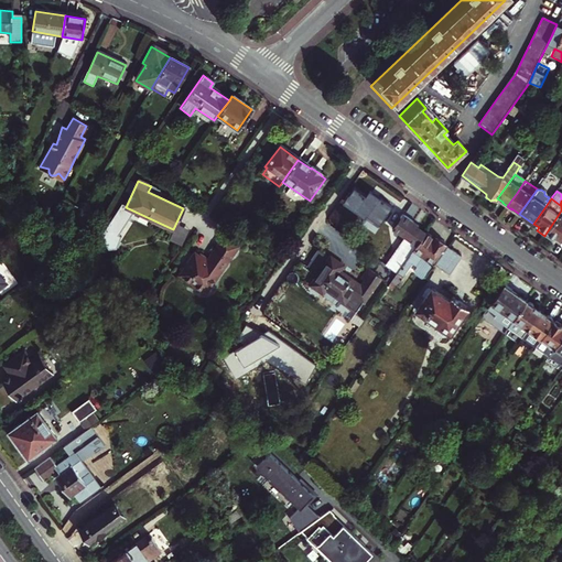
[(561,211),(544,236),(552,241),(553,238),(559,241),(561,236),(561,211)]
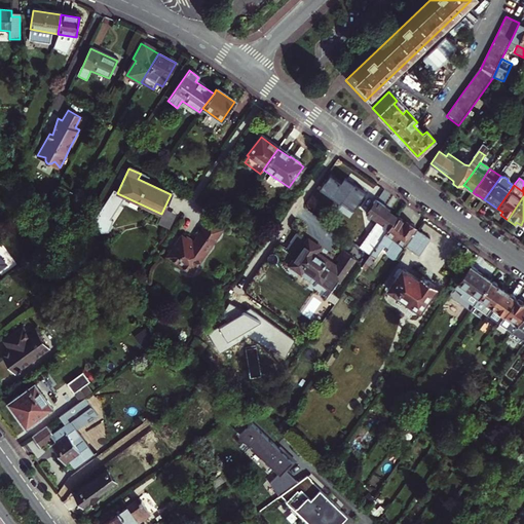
[(365,214),(377,222),(360,248),(370,255),(380,239),(396,217),(388,212),(389,211),(374,199),(365,214)]
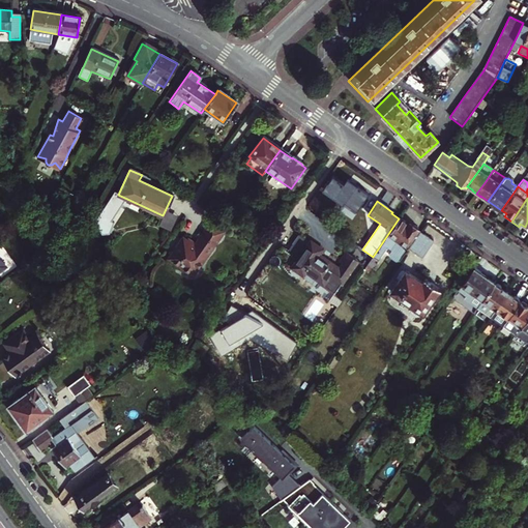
[(407,224),(399,218),(383,241),(373,257),(371,259),(375,263),(386,247),(401,257),(407,248),(417,233),(419,231),(416,229),(416,228),(413,225),(412,226),(408,223),(407,224)]
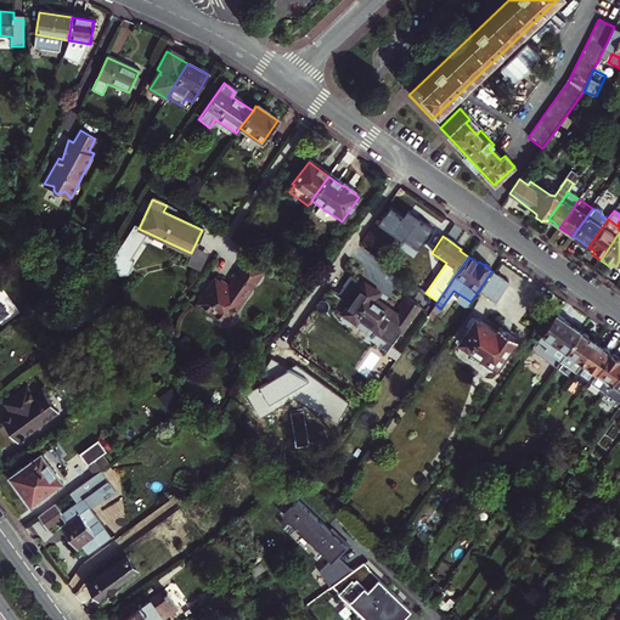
[(207,311),(224,325),(260,274),(246,264),(226,292),(213,282),(197,306),(206,313),(207,311)]
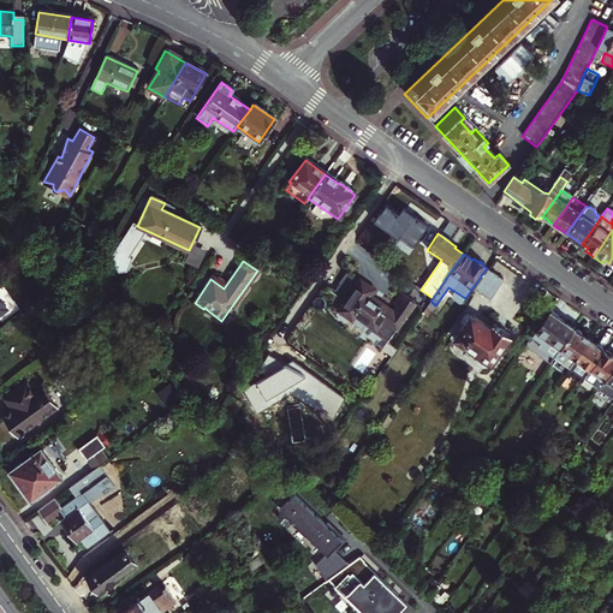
[(484,271),(472,289),(488,299),(503,279),(487,268),(484,271)]
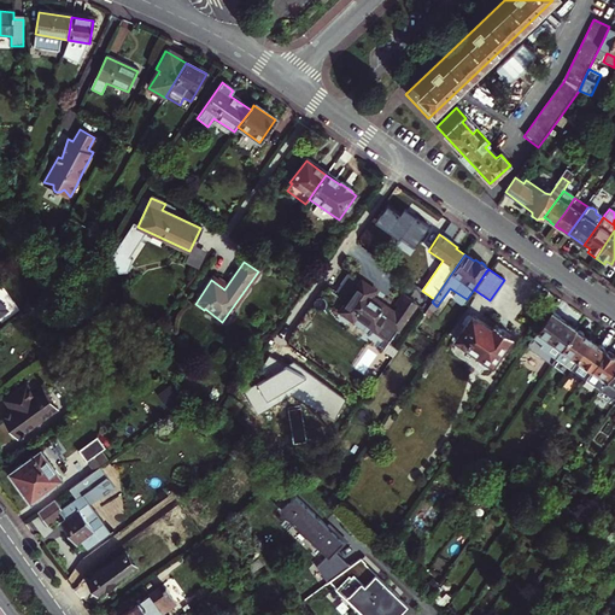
[(393,316),(369,299),(374,292),(359,282),(358,285),(346,276),(333,294),(346,303),(339,314),(364,332),(367,328),(387,343),(415,304),(402,296),(394,306),(398,309),(393,316)]
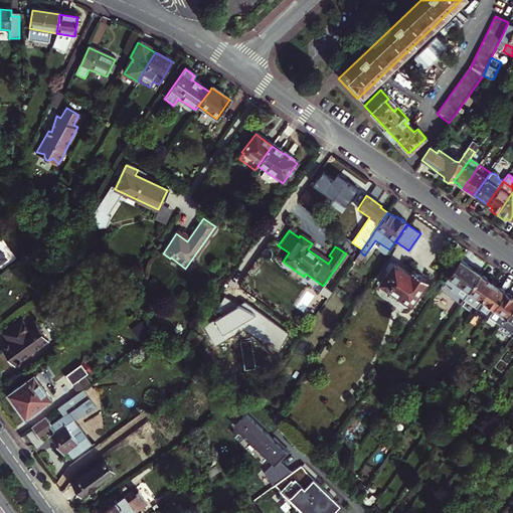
[(464,297),(478,276),(458,262),(452,271),(444,282),(464,297)]
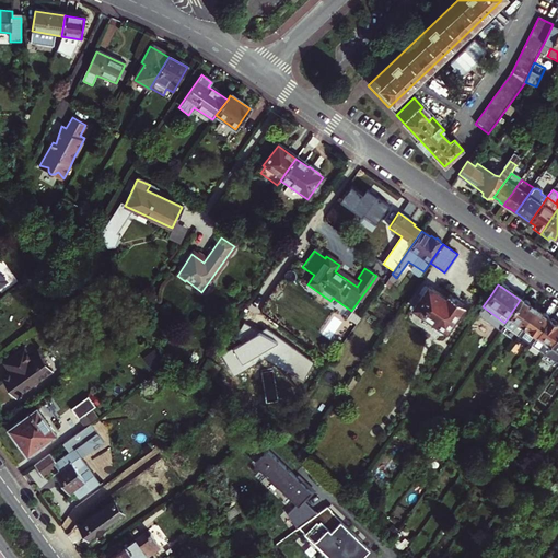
[(446,300),(429,287),(413,310),(436,325),(434,330),(440,334),(444,332),(446,333),(464,306),(449,297),(446,300)]
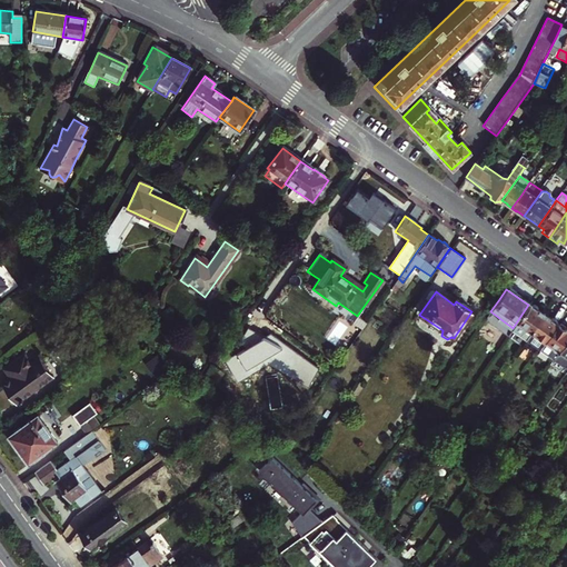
[(511,329),(525,339),(543,315),(528,305),(513,328),(511,329)]
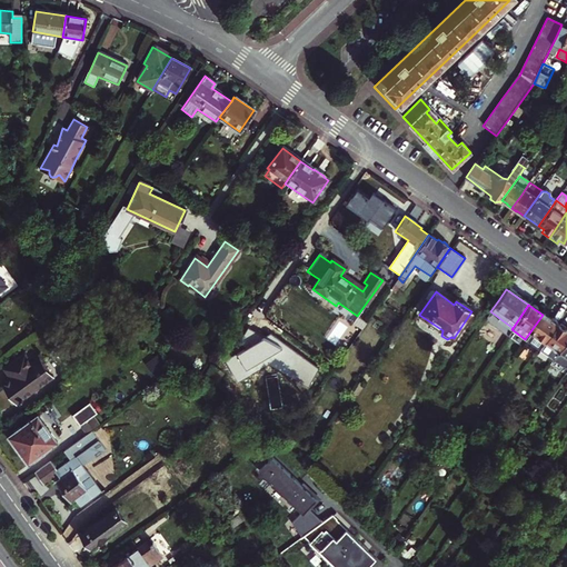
[(543,315),(525,339),(539,349),(556,325),(543,315)]
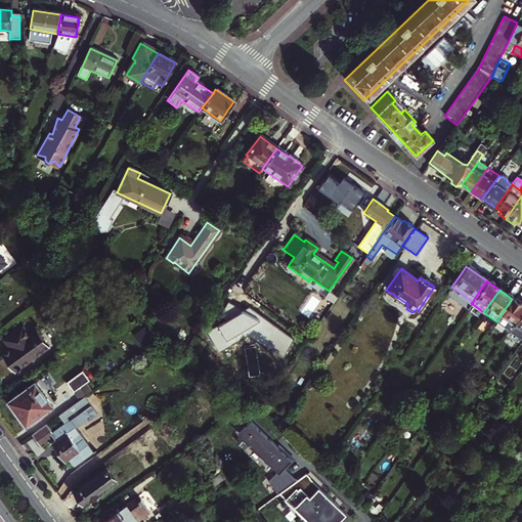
[(521,311),(521,305),(512,299),(496,321),(495,322),(508,332),(512,325),(521,311)]
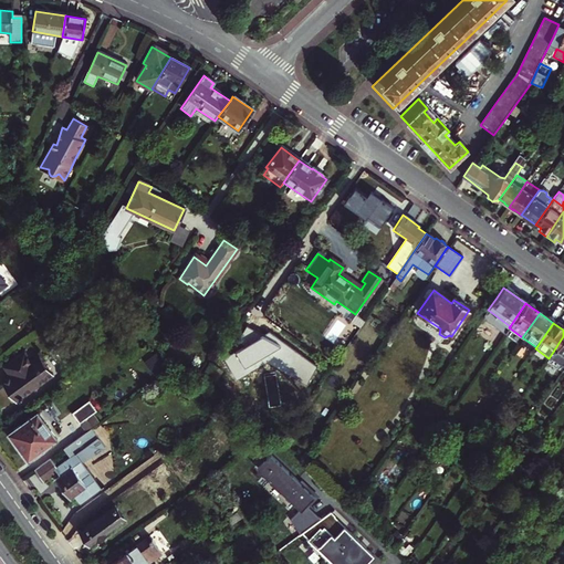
[(563,364),(563,336),(553,352),(549,358),(561,367),(563,364)]
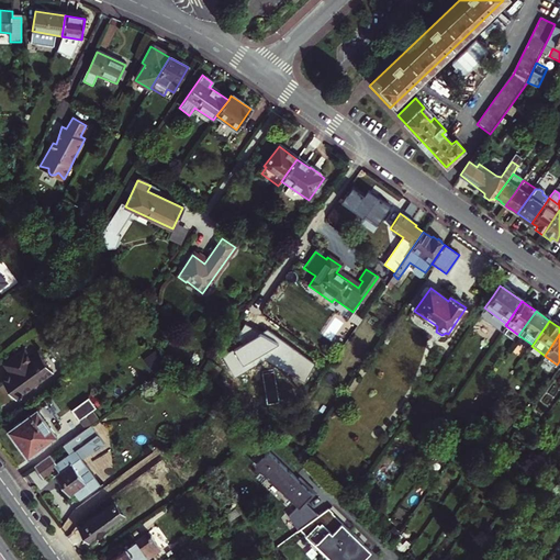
[(11,374),(2,381),(14,399),(19,396),(20,399),(25,394),(23,393),(52,372),(40,355),(31,360),(25,351),(6,366),(11,374)]
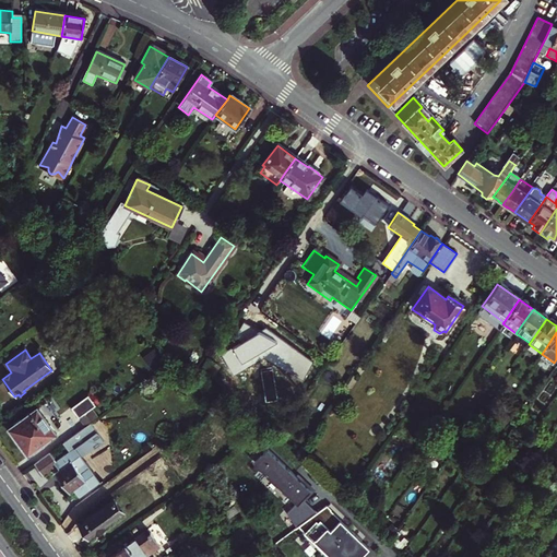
[(155,351),(144,358),(153,371),(164,364),(155,351)]
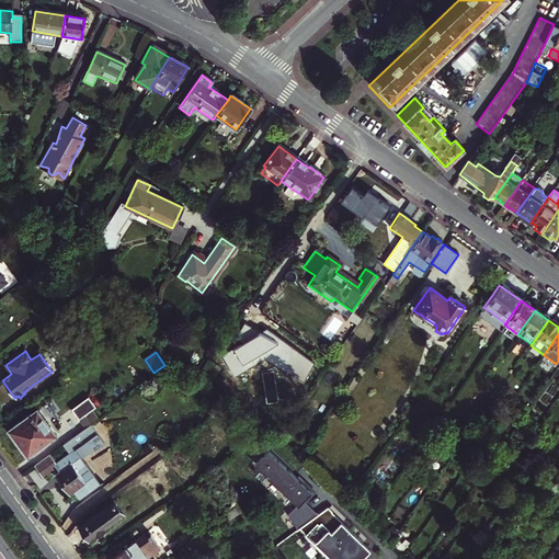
[(89,399),(72,411),(86,430),(90,426),(98,421),(91,412),(95,409),(89,399)]
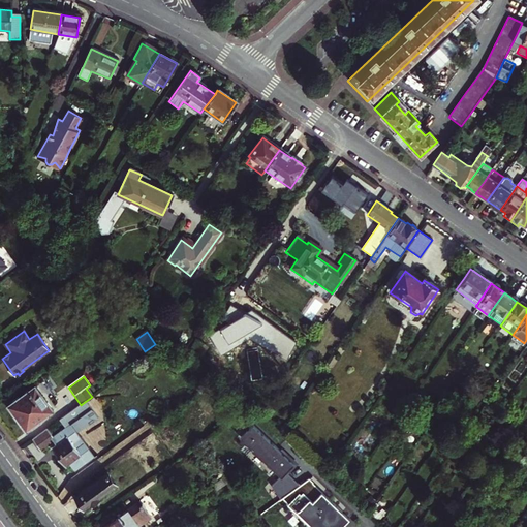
[(35,388),(8,407),(26,432),(53,412),(35,388)]
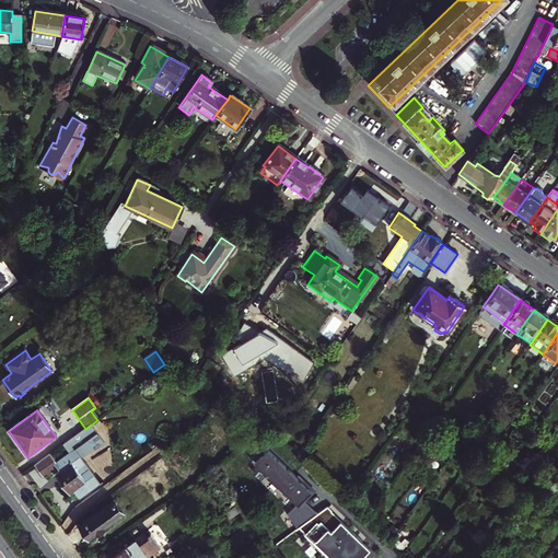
[(97,434),(90,426),(85,429),(64,445),(70,454),(57,464),(50,455),(34,466),(44,479),(57,469),(59,473),(55,475),(70,496),(72,493),(84,510),(106,493),(81,460),(94,451),(88,441),(97,434)]
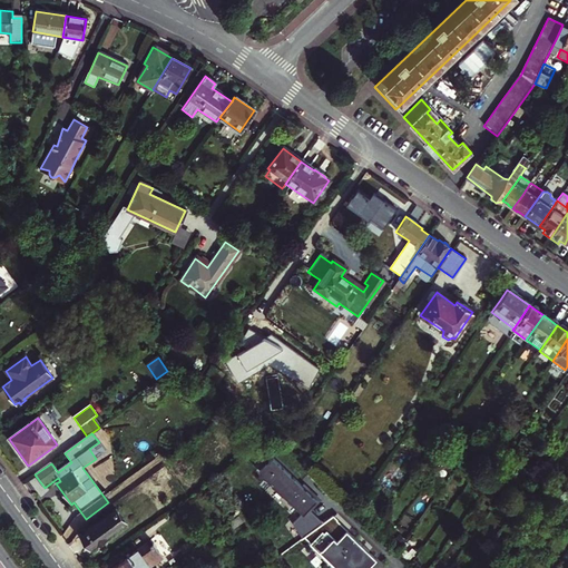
[(305,483),(302,487),(272,459),(258,473),(313,522),(292,527),(302,540),(304,539),(329,521),(315,509),(324,499),(305,483)]
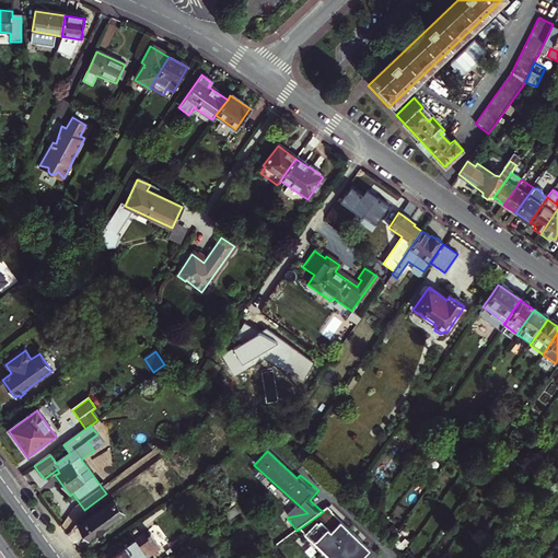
[(375,493),(368,488),(361,497),(369,502),(375,493)]
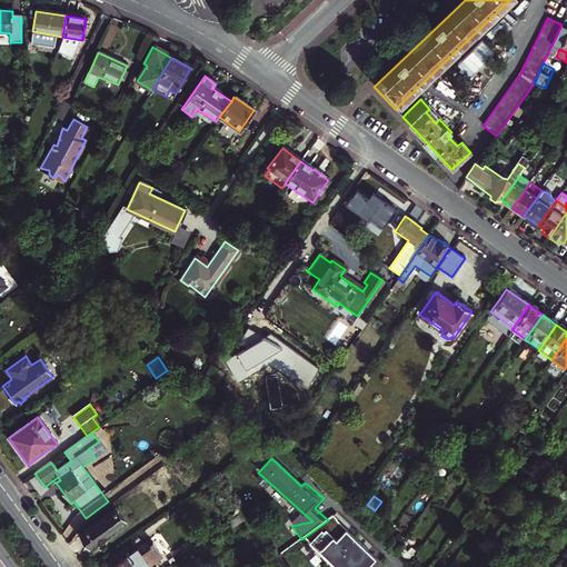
[(126,525),(116,511),(95,526),(93,525),(87,530),(88,531),(81,536),(91,550),(98,545),(98,547),(106,541),(105,539),(126,525)]
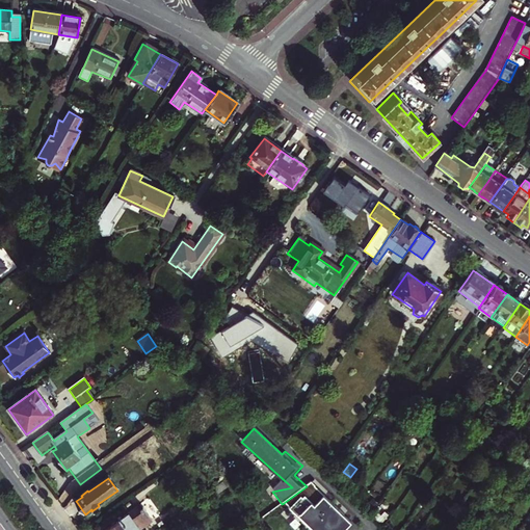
[(222,482),(213,488),(217,495),(226,488),(222,482)]
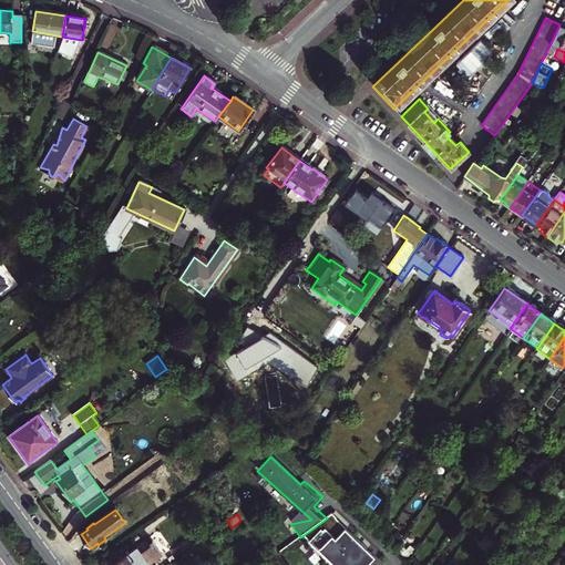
[(359,557),(332,521),(334,521),(330,516),(327,519),(302,536),(306,541),(305,542),(321,564),(365,564),(359,557)]
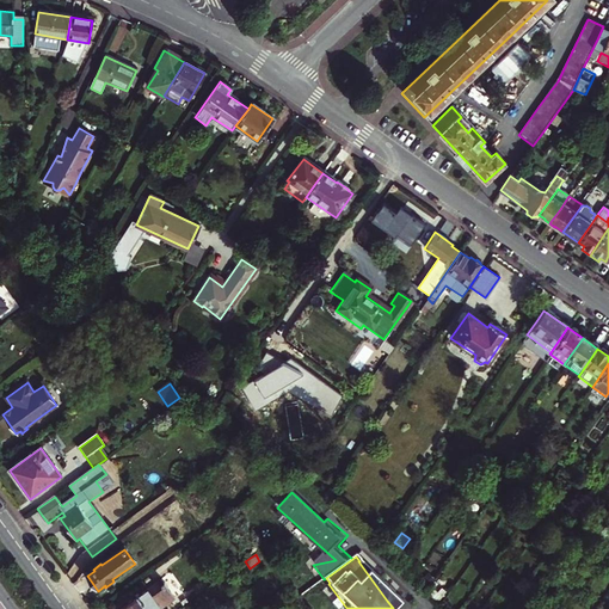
[(160,608),(174,600),(161,582),(123,608),(160,608)]
